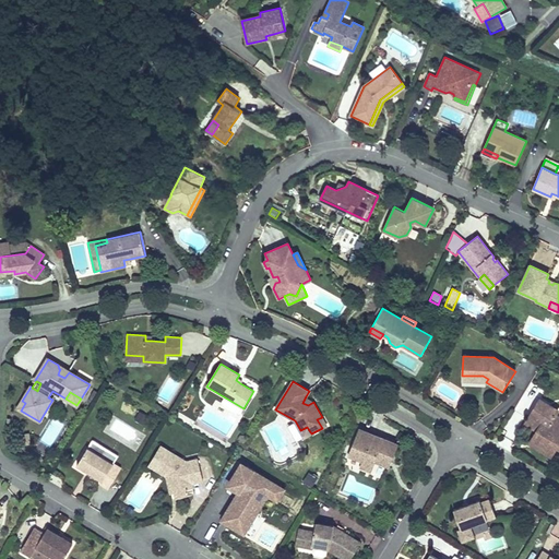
[(313,401),(306,396),(302,403),(308,405),(313,402),(313,401)]
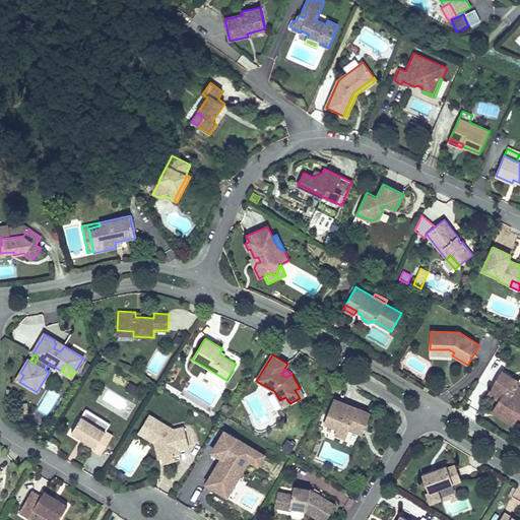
[(503,410),(499,416),(512,425),(517,416),(519,417),(519,388),(516,386),(519,382),(503,372),(489,394),(500,400),(496,406),(503,410)]
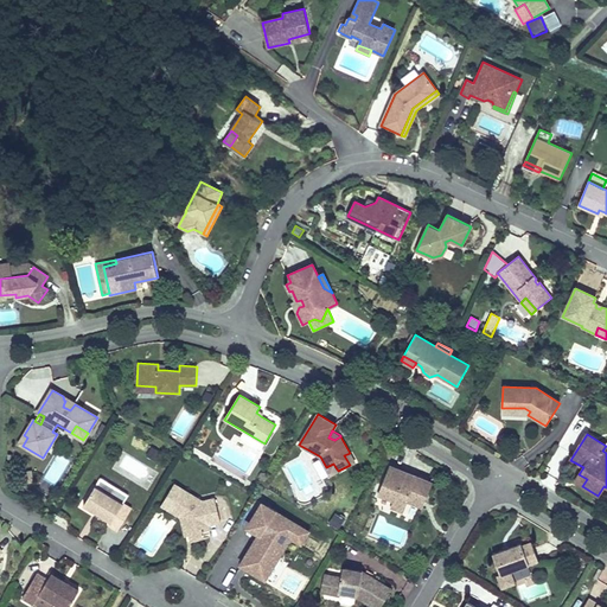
[(160,452),(152,447),(147,454),(155,459),(160,452)]
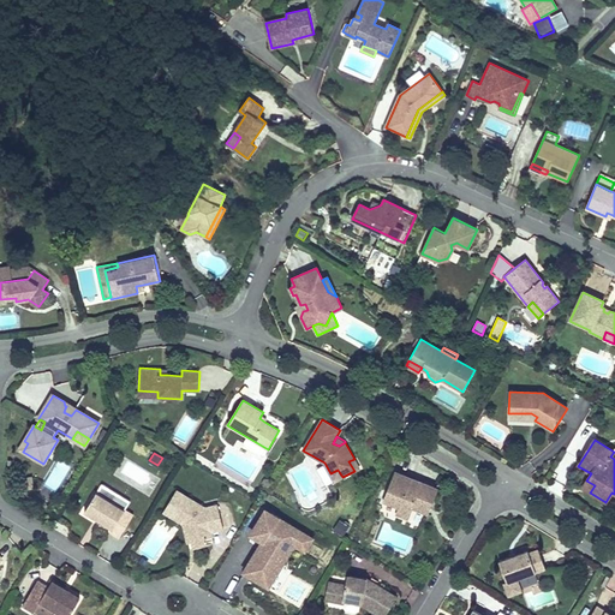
[(359,469),(354,459),(348,461),(354,471),(359,469)]
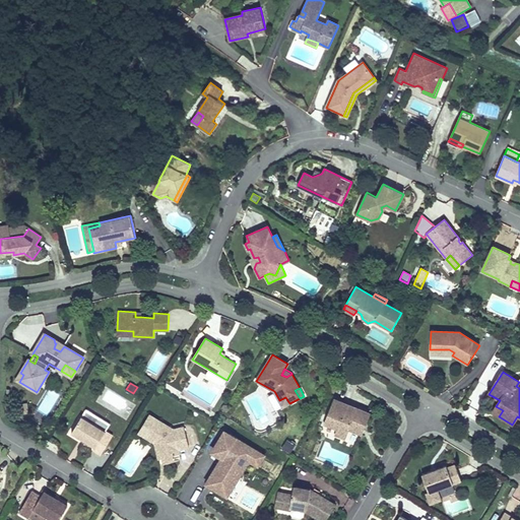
[(289,403),(285,397),(279,400),(282,407),(289,403)]
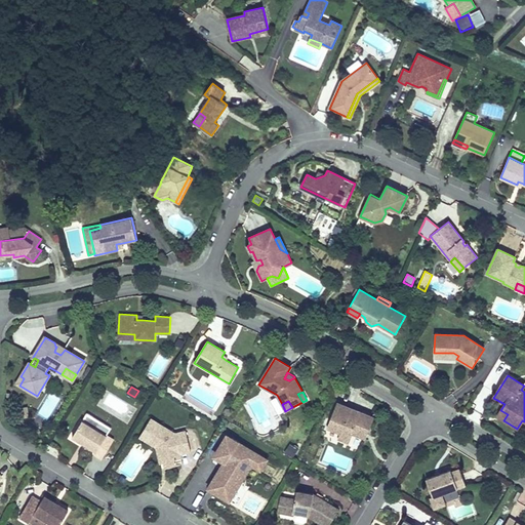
[(351,427),(367,433),(373,417),(337,403),(327,428),(340,433),(338,439),(349,442),(352,434),(350,430),(351,427)]
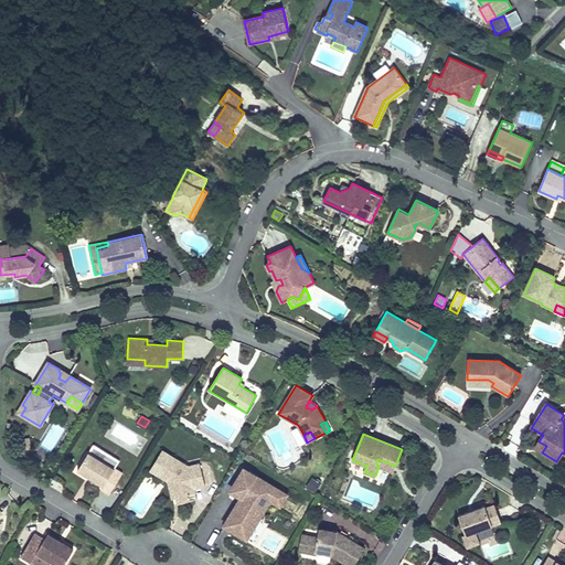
[(21,449),(30,448),(29,439),(20,440),(21,449)]
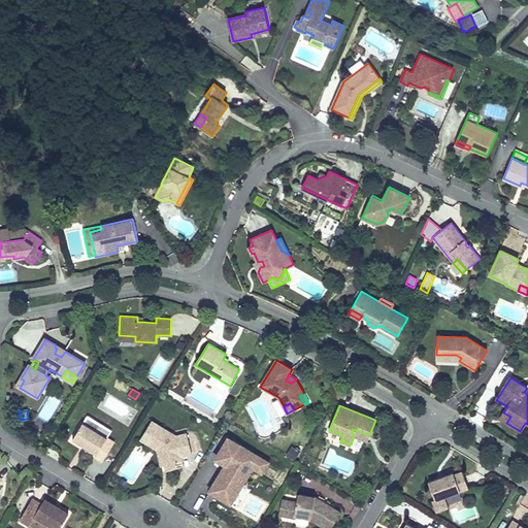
[(500,419),(506,423),(510,417),(503,413),(500,419)]
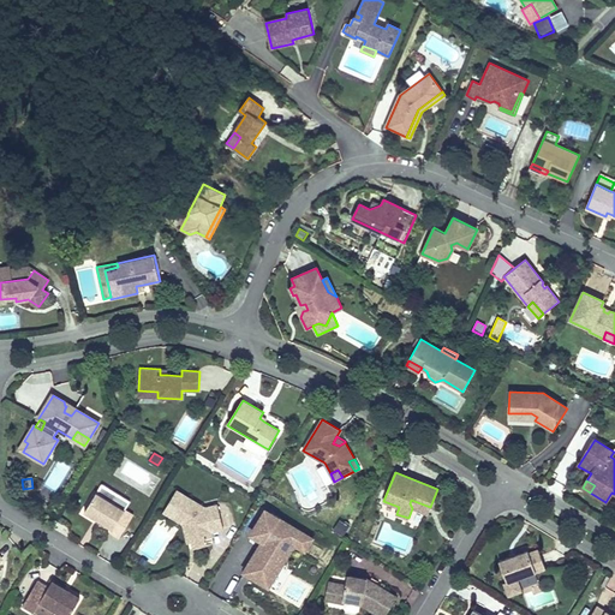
[(101,484),(96,491),(125,511),(130,502),(101,484)]
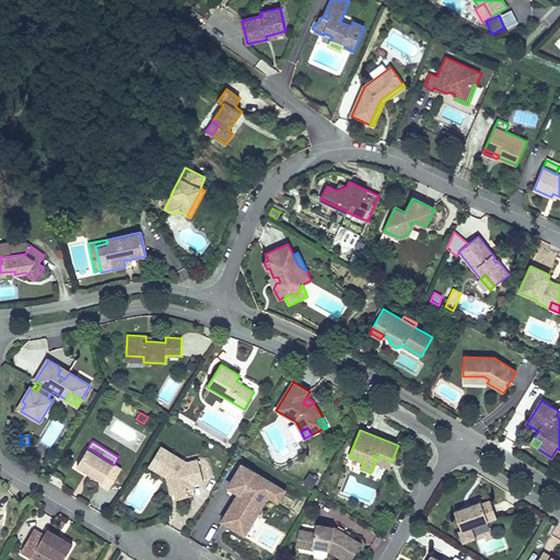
[(175,493),(185,491),(194,489),(193,485),(203,481),(198,459),(187,463),(161,446),(149,466),(167,477),(168,475),(172,477),(175,493)]
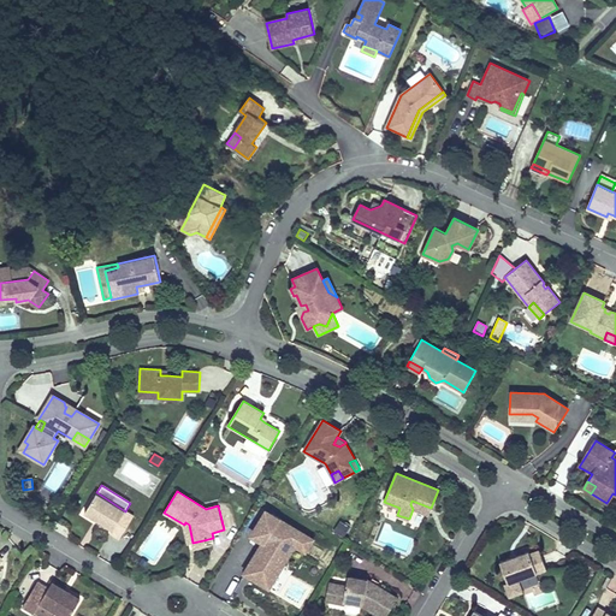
[(125,511),(96,492),(84,513),(95,520),(98,516),(104,520),(101,523),(112,531),(111,533),(119,539),(134,516),(125,511)]
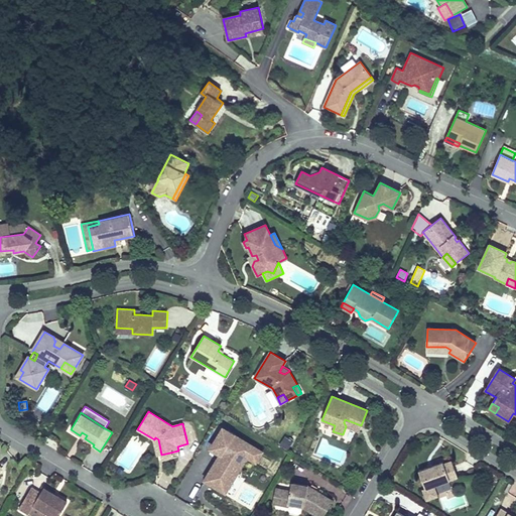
[(358,431),(361,425),(345,419),(344,422),(346,426),(358,431)]
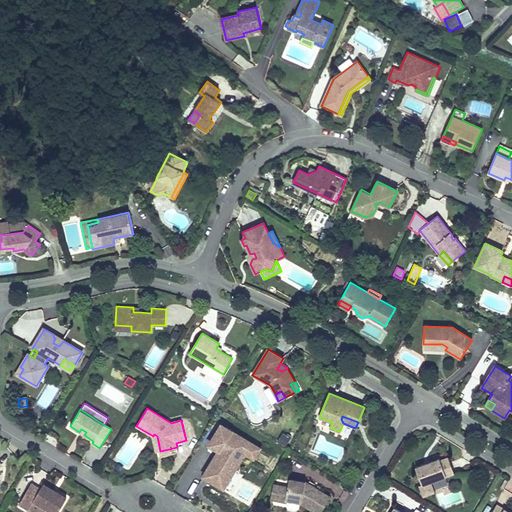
[(259,448),(221,425),(210,445),(220,451),(205,474),(211,477),(209,479),(225,489),(231,479),(226,476),(231,468),(236,471),(247,453),(254,457),(259,448)]
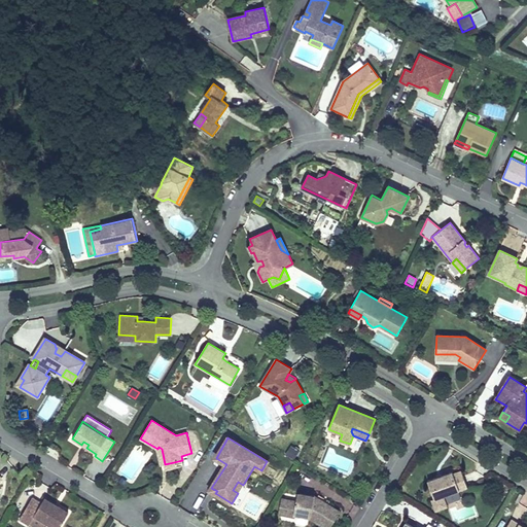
[(359,451),(362,442),(352,438),(349,448),(359,451)]
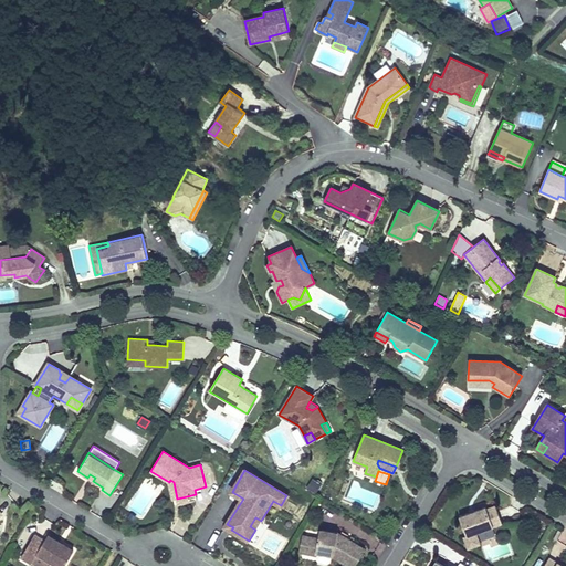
[(315,494),(322,484),(313,478),(306,489),(315,494)]
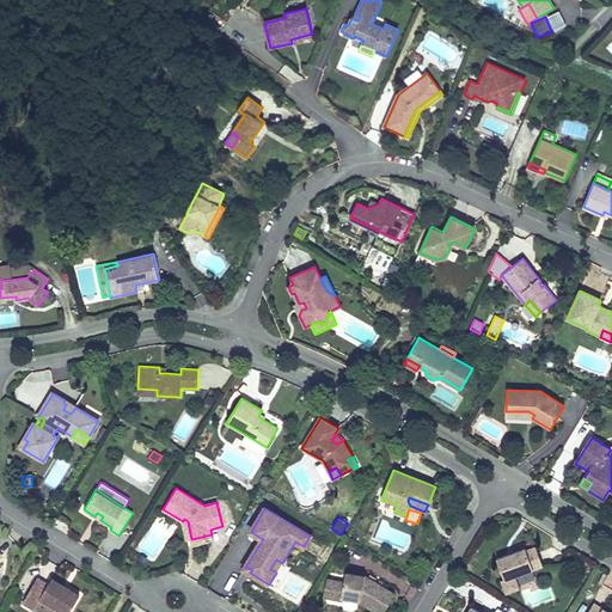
[(514,576),(543,565),(536,546),(526,550),(525,548),(496,558),(505,580),(501,580),(507,593),(519,588),(514,576)]
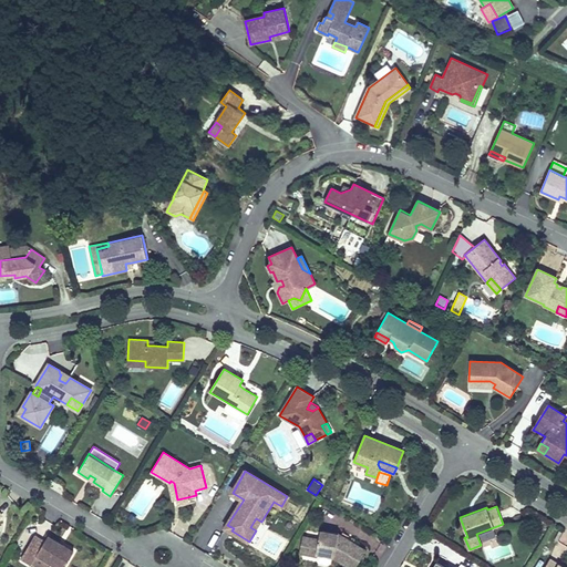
[(133,523),(137,518),(131,514),(127,519),(133,523)]
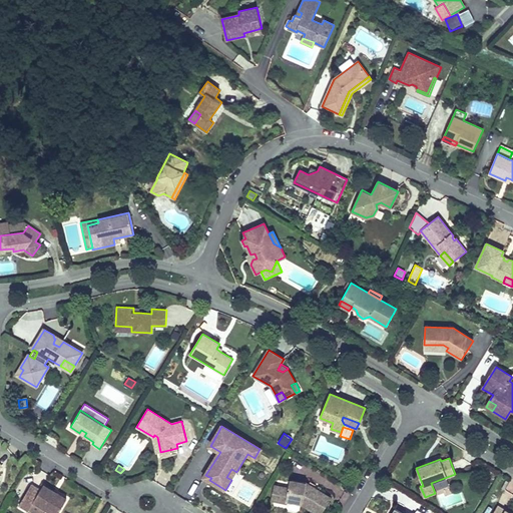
[(226,477),(231,480),(236,472),(231,469),(226,477)]
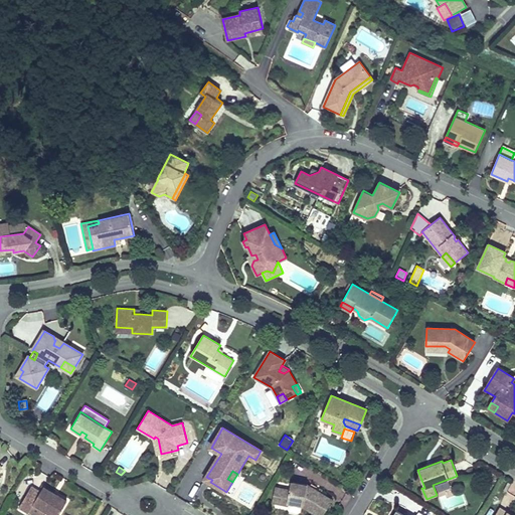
[(321,514),(331,500),(313,489),(306,485),(292,483),(291,491),(277,488),(274,502),(289,505),(288,509),(290,511),(298,513),(301,511),(302,505),(319,514),(321,514)]
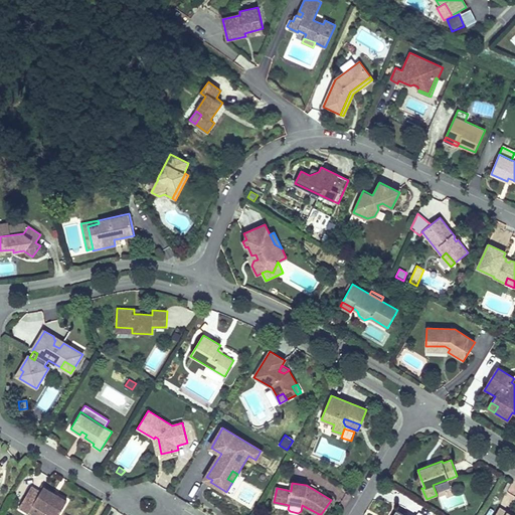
[(34,504),(45,511),(51,514),(57,514),(66,501),(56,495),(55,497),(52,495),(53,493),(43,487),(40,492),(31,487),(19,507),(28,513),(34,504)]
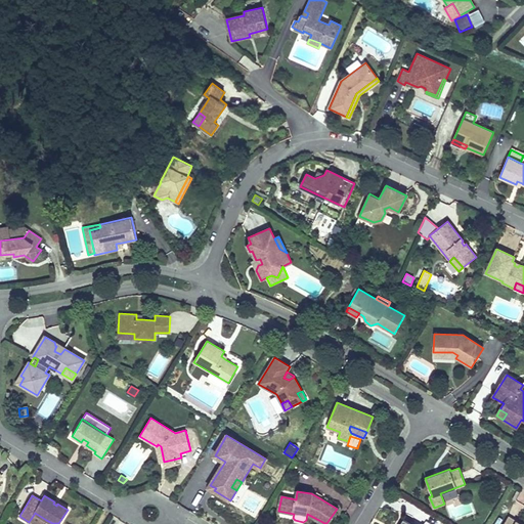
[(33,523),(43,523),(46,520),(35,513),(29,522),(33,523)]
